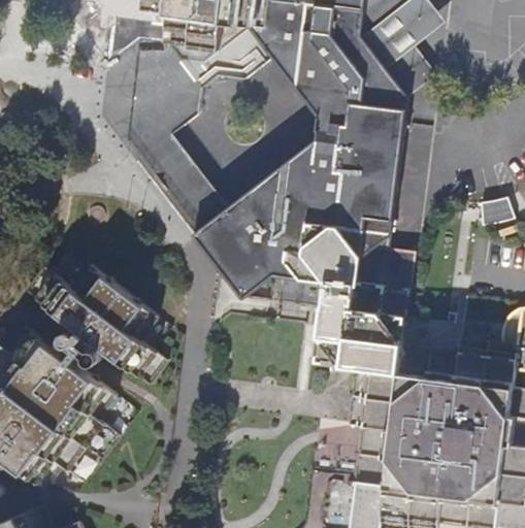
[(61,0),(107,60),(136,38),(163,41),(183,65),(222,48),(230,0),(61,0)]
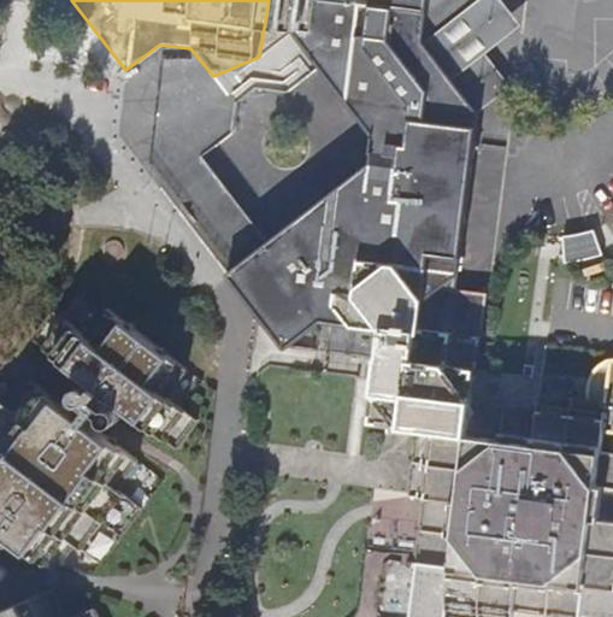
[(269,0),(259,57),(213,76),(190,48),(159,45),(125,70),(115,130),(213,257),(214,254),(284,346),(319,321),(412,441),(459,446),(464,413),(473,371),(477,335),(481,335),(487,292),(455,287),(461,241),(496,215),(501,178),(475,146),(473,117),(506,92),(483,57),(520,30),(497,0),(269,0)]
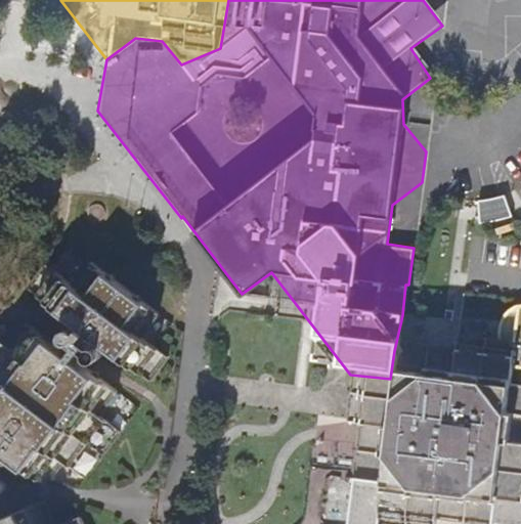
[(471,202),(478,225),(507,216),(500,193),(471,202)]
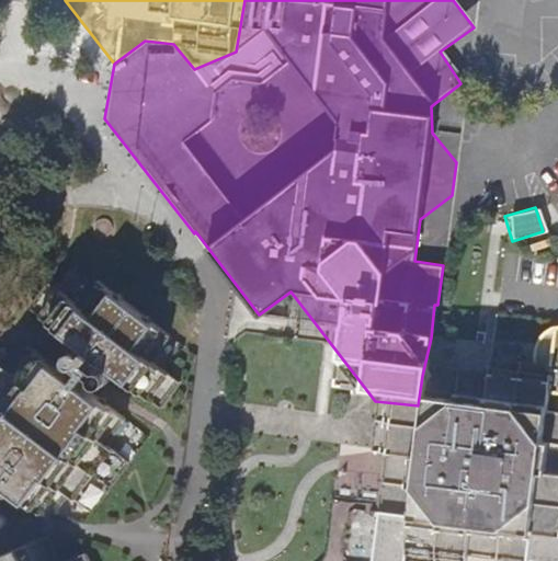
[(0,479),(8,484),(43,511),(60,487),(90,510),(128,458),(120,453),(137,427),(80,385),(89,371),(91,374),(91,378),(93,380),(94,381),(98,382),(101,382),(103,381),(105,379),(106,377),(106,374),(105,371),(104,368),(102,367),(99,367),(95,367),(88,361),(92,354),(159,403),(178,379),(152,359),(171,334),(111,289),(92,313),(80,305),(61,330),(86,348),(81,352),(79,351),(76,348),(72,348),(70,351),(68,353),(67,354),(67,357),(67,359),(69,363),(71,364),(73,364),(79,368),(71,377),(47,359),(31,384),(10,369),(0,382),(0,479)]
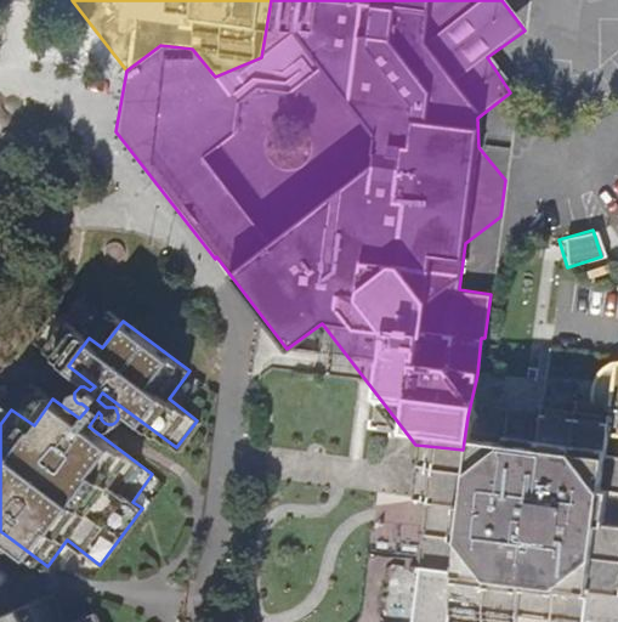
[(423,514),(414,580),(448,584),(448,616),(446,621),(578,621),(582,600),(617,605),(617,469),(600,468),(605,417),(539,410),(538,424),(468,417),(463,450),(415,445),(407,512),(423,514)]
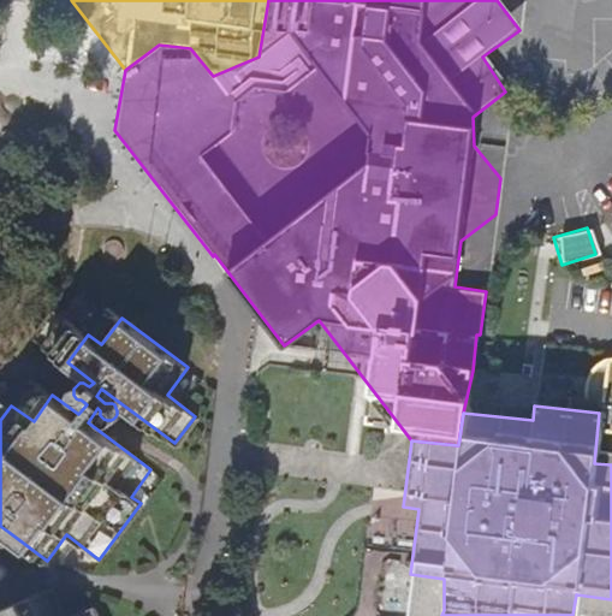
[(0,615),(96,615),(93,606),(67,615),(65,615),(53,586),(0,606),(0,576),(1,576),(3,574),(4,572),(4,568),(4,567),(1,563),(0,562),(0,538),(9,532),(0,526),(0,615)]
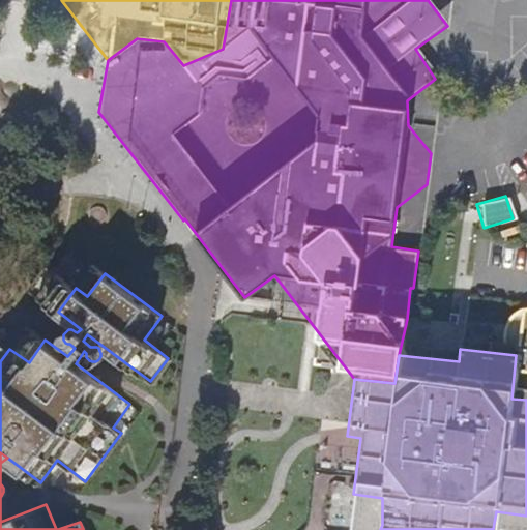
[(380,529),(382,525),(382,498),(353,494),(348,529),(380,529)]
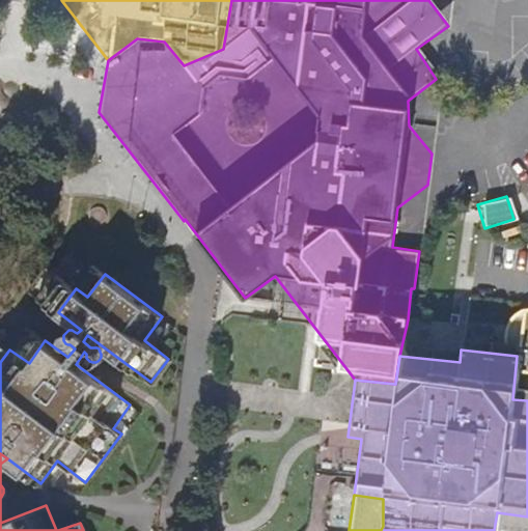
[(527,530),(527,516),(497,512),(494,530),(527,530)]
